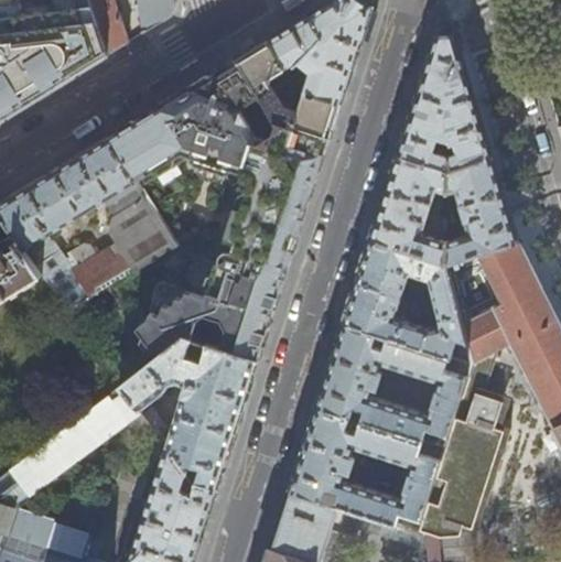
[(0,120),(75,75),(106,56),(86,0),(52,0),(52,2),(19,13),(17,0),(0,0),(0,120)]
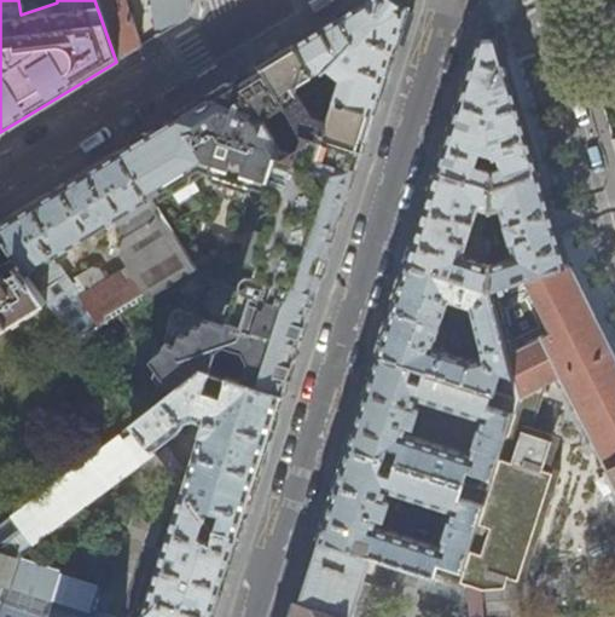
[(122,0),(149,0),(154,39),(185,19),(189,6),(187,0),(94,0),(116,62),(138,48),(122,0)]
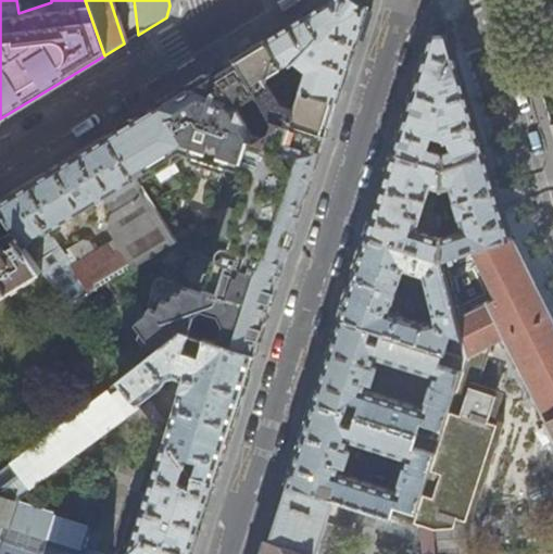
[(330,0),(296,22),(261,43),(277,70),(289,63),(302,74),(300,84),(292,80),(286,85),(291,91),(296,93),(332,103),(347,60),(363,10),(349,0),(330,0)]
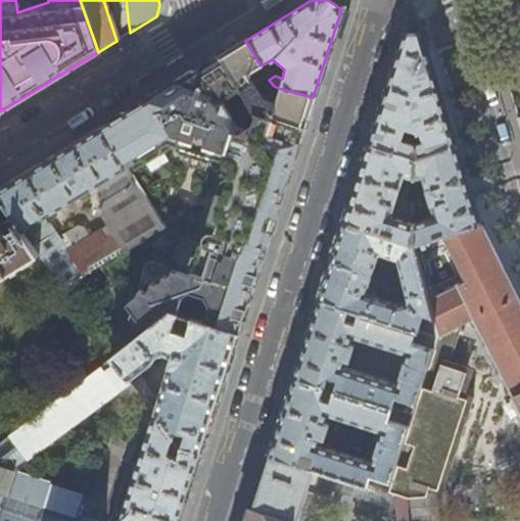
[(441,103),(420,31),(405,31),(384,96),(368,144),(412,159),(455,146),(441,103)]
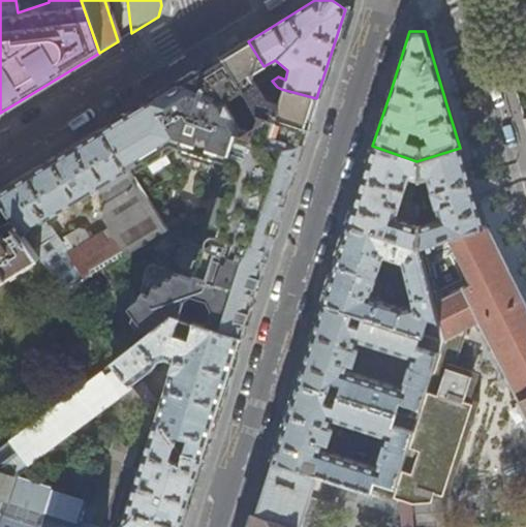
[(227,54),(217,60),(254,116),(306,130),(316,98),(281,89),(275,109),(261,104),(246,79),(265,67),(264,66),(248,41),(227,54)]
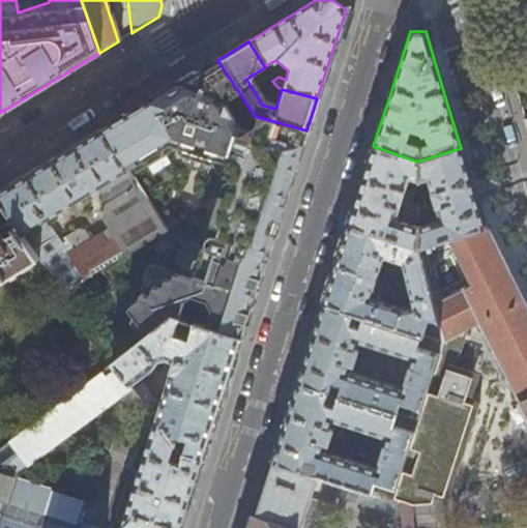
[(126,115),(100,132),(129,176),(171,152),(207,165),(222,184),(201,248),(171,239),(167,233),(166,233),(101,271),(148,334),(172,316),(179,319),(185,302),(193,296),(208,301),(212,311),(206,328),(240,339),(244,325),(260,279),(276,225),(306,130),(255,116),(217,60),(126,115)]
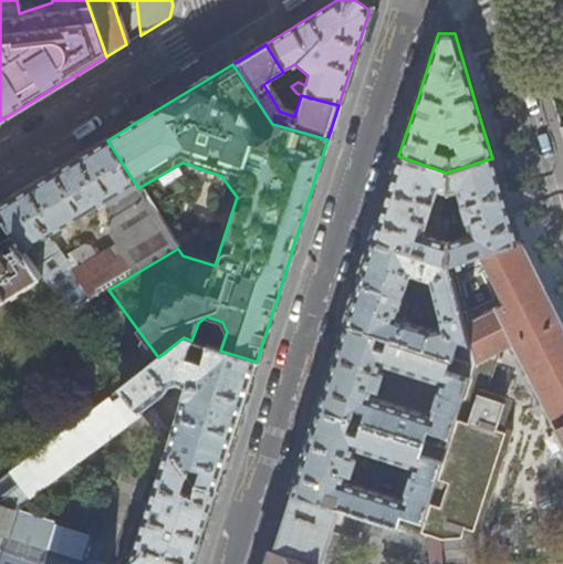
[(83,155),(29,188),(0,205),(0,218),(11,235),(42,277),(69,313),(108,290),(177,249),(138,188),(107,141),(83,155)]
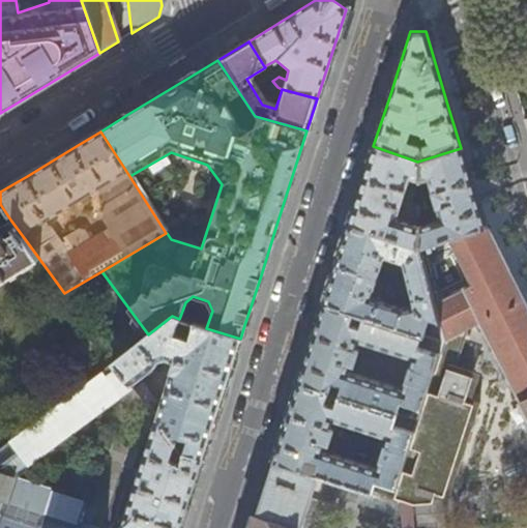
[(417,162),(373,146),(359,187),(348,226),(418,251),(418,230),(392,222),(406,180),(417,183),(417,162)]
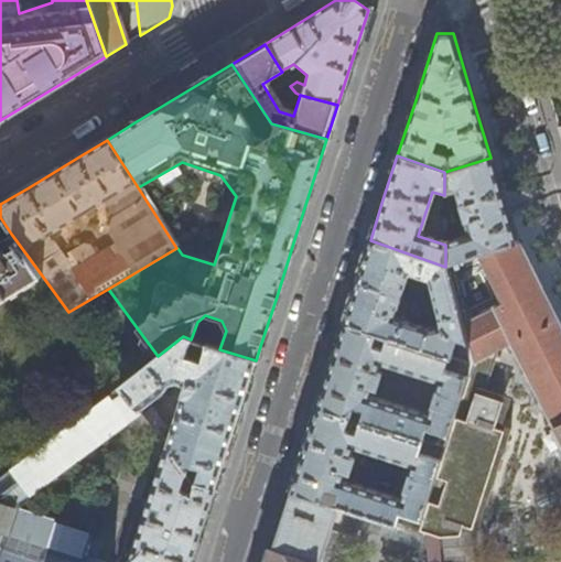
[(502,195),(491,158),(444,172),(444,195),(453,193),(466,238),(445,245),(445,267),(516,242),(502,195)]
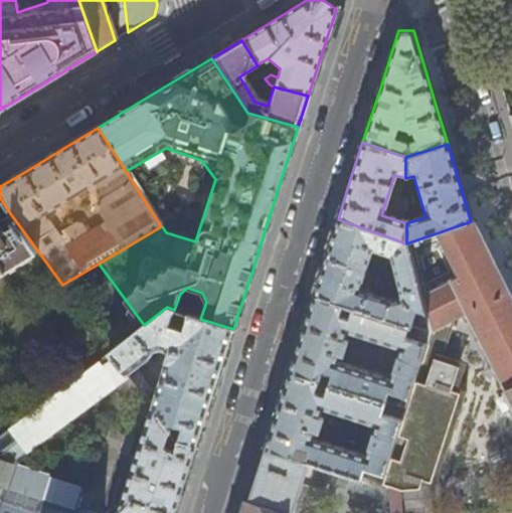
[(0,275),(38,251),(10,213),(0,219),(0,275)]
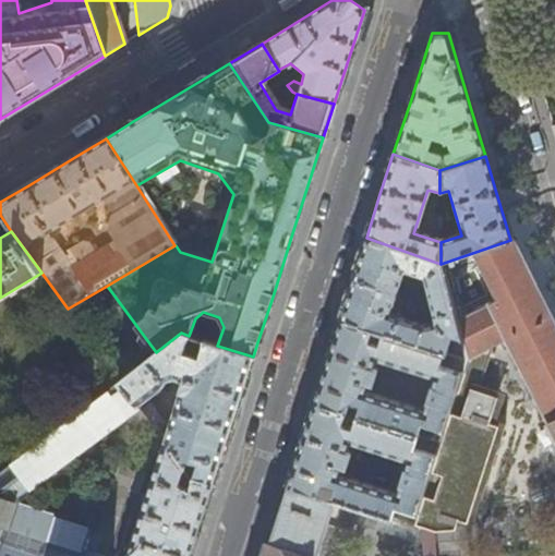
[(441,264),(366,238),(353,277),(352,279),(339,321),(444,354),(449,338),(454,339),(453,343),(460,346),(441,264)]
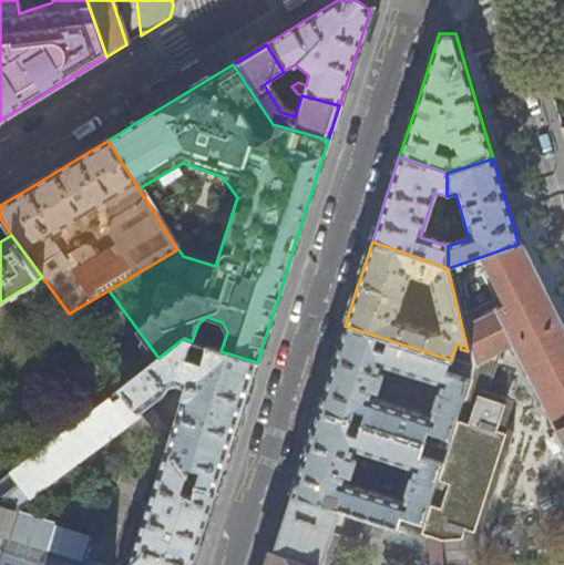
[(563,564),(563,334),(540,287),(519,244),(448,268),(468,351),(472,367),(499,355),(514,347),(563,444),(563,564),(321,564),(339,510),(291,494),(268,564),(563,564)]
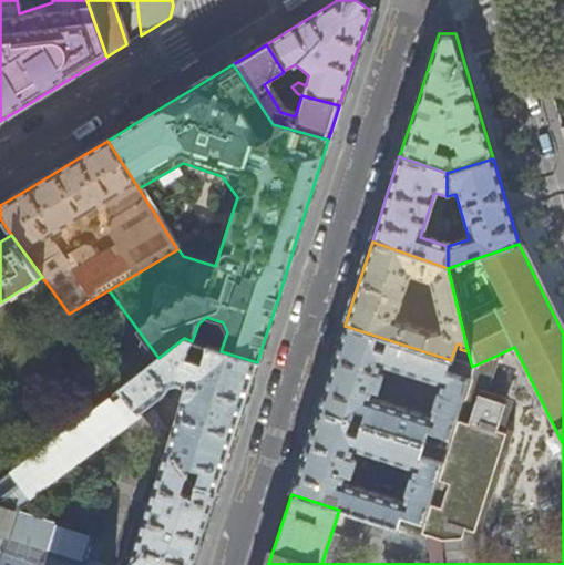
[(472,367),(451,360),(345,326),(331,370),(318,410),(445,452),(472,367)]
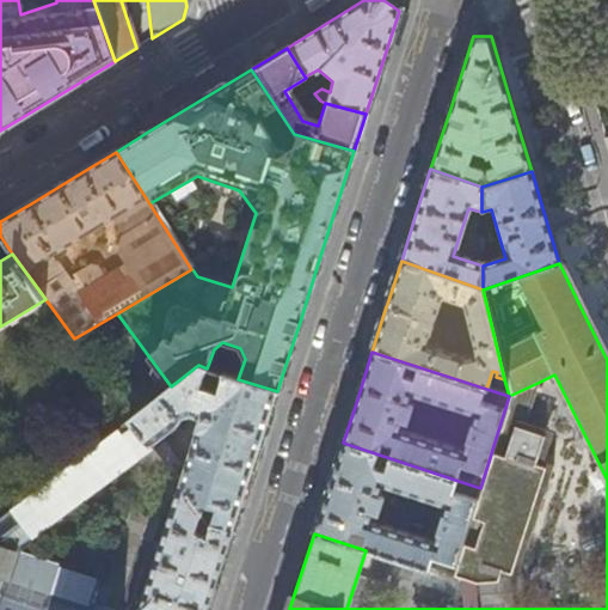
[(202,385),(207,368),(198,365),(171,386),(131,418),(134,421),(151,445),(179,425),(180,418),(190,416),(200,421),(179,485),(200,512),(202,502),(215,507),(212,523),(233,531),(255,462),(277,391),(238,379),(223,374),(219,391),(202,385)]
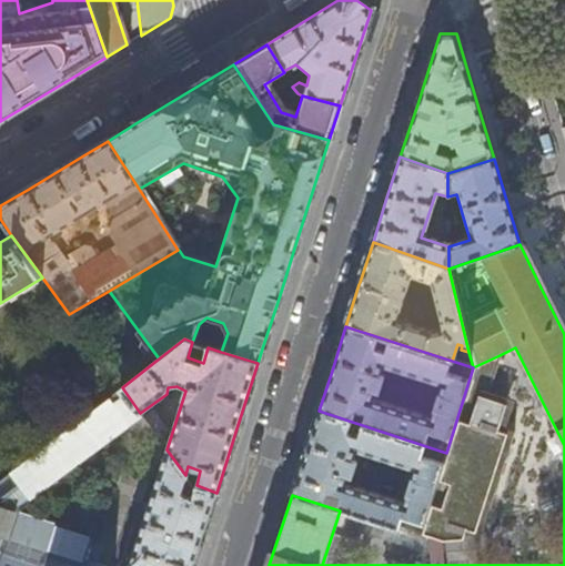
[(500,355),(473,367),(446,453),(420,537),(425,538),(427,565),(475,565),(474,556),(512,433),(504,431),(503,435),(495,433),(503,404),(484,398),(501,356),(500,355)]
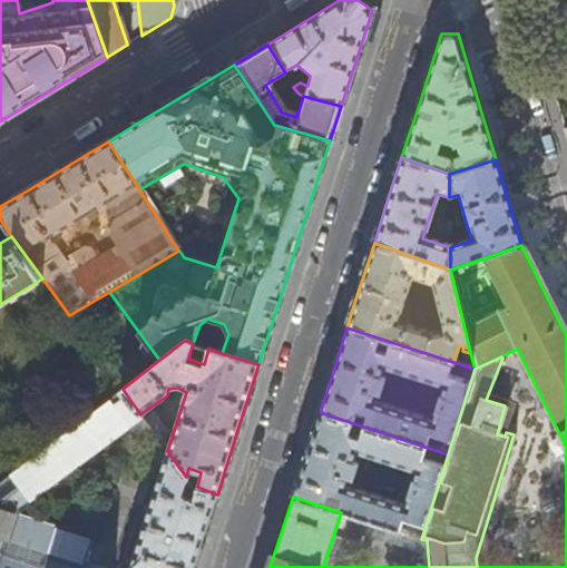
[(144,449),(147,454),(140,459),(145,466),(152,461),(163,464),(148,510),(133,506),(128,519),(144,525),(129,567),(111,567),(109,566),(109,567),(105,567),(97,565),(95,560),(99,544),(90,540),(90,539),(10,515),(28,502),(29,505),(31,502),(29,499),(28,500),(10,475),(0,481),(0,567),(194,567),(206,528),(217,495),(197,487),(194,487),(191,496),(186,495),(182,491),(186,477),(167,451),(160,441),(144,419),(140,414),(125,392),(22,466),(44,495),(126,433),(139,451),(144,449)]
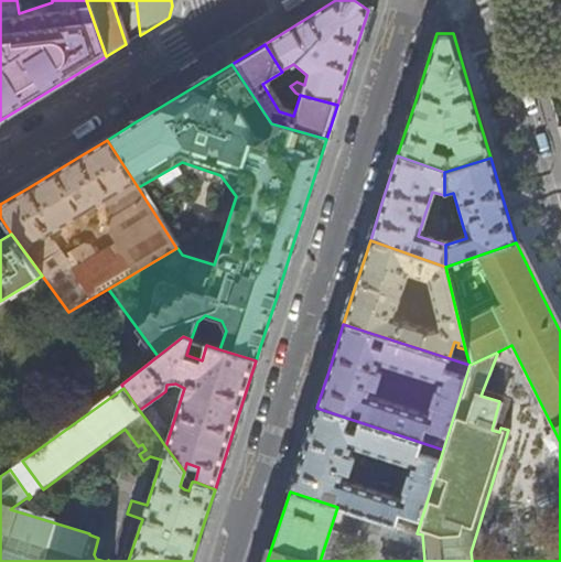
[(151,408),(142,414),(159,436),(168,430),(151,408)]
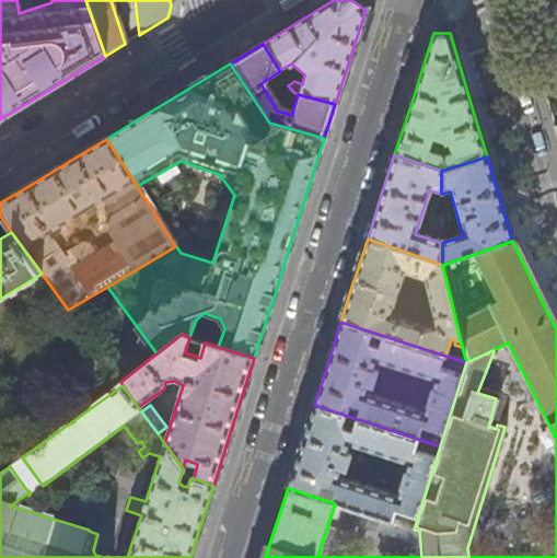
[(440,446),(314,405),(301,448),(288,488),(335,503),(414,530),(440,446)]
